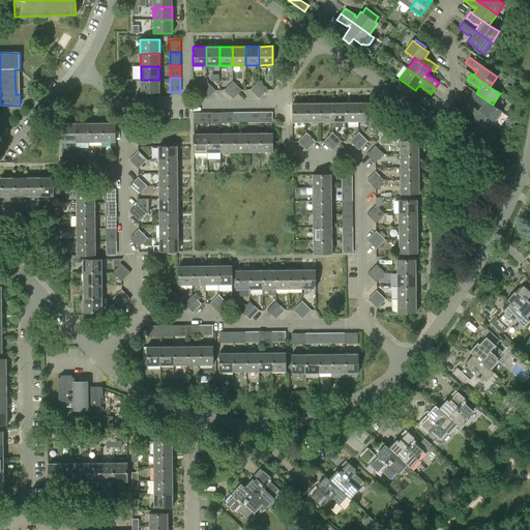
[(159,93),(159,80),(141,80),(141,93),(159,93)]
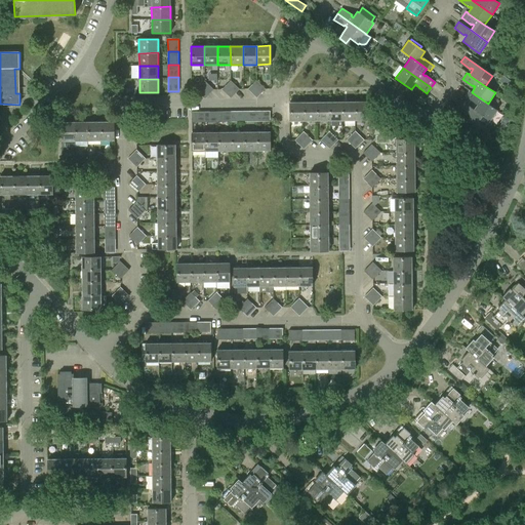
[(231,80),(227,85),(235,93),(239,89),(231,80)]
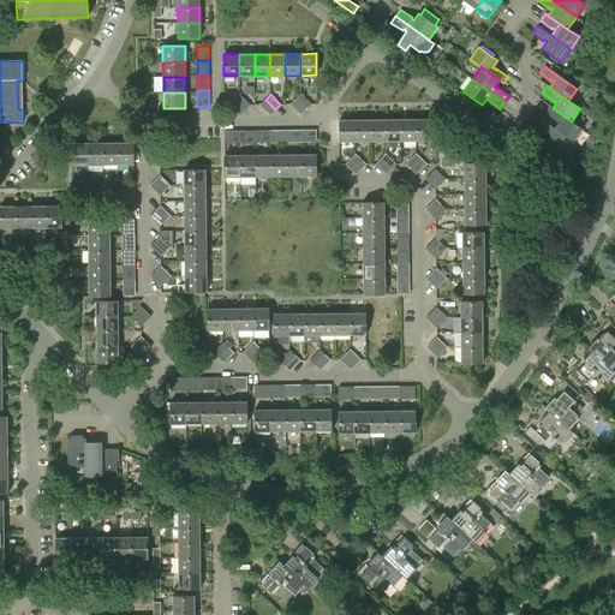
[(300,94),(296,99),(305,109),(310,103),(300,94)]
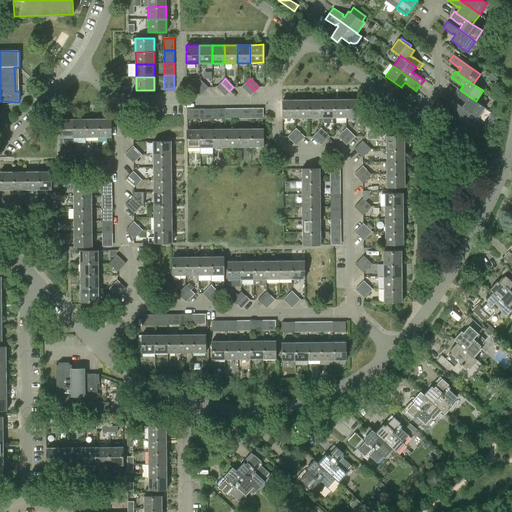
[(200,79),(195,83),(204,91),(208,87),(200,79)]
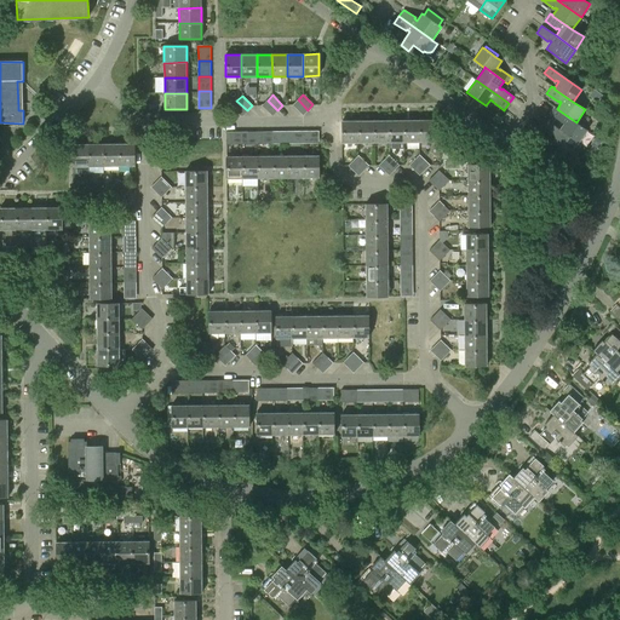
[(303,115),(308,110),(298,99),(292,104),(303,115)]
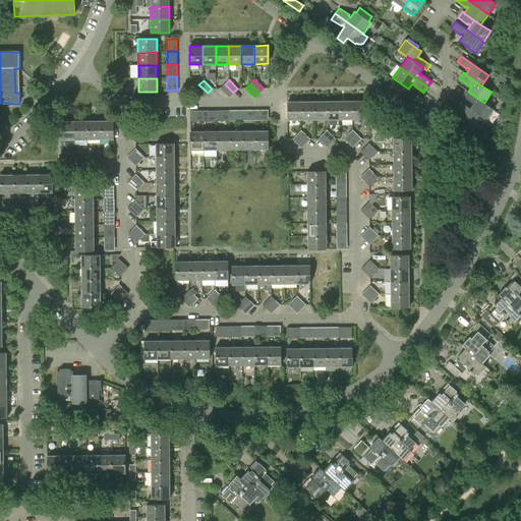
[(204,98),(208,93),(198,84),(194,89),(204,98)]
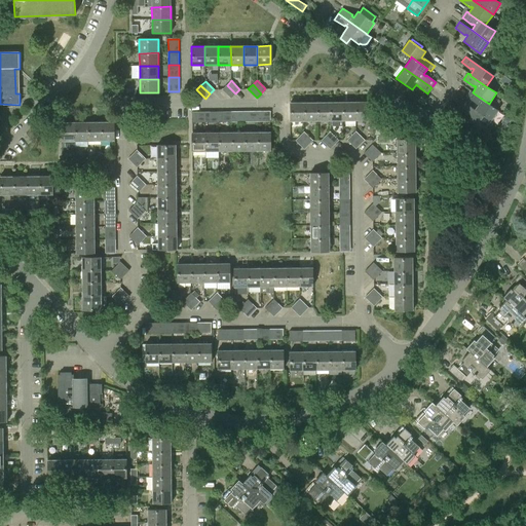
[(231,98),(235,94),(227,85),(222,89),(231,98)]
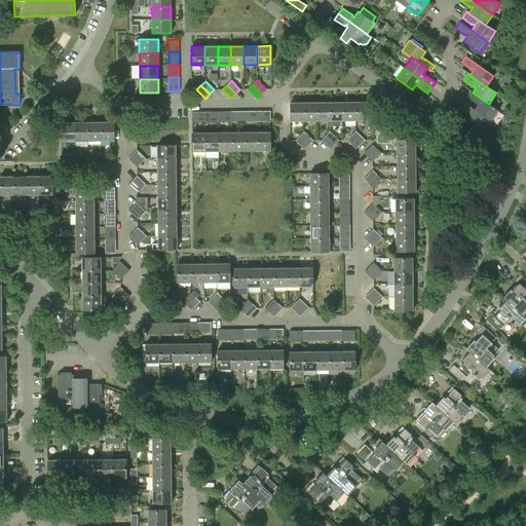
[(489,104),(473,92),(470,90),(465,97),(476,104),(477,102),(479,104),(475,109),(475,110),(490,121),(498,111),(489,104)]
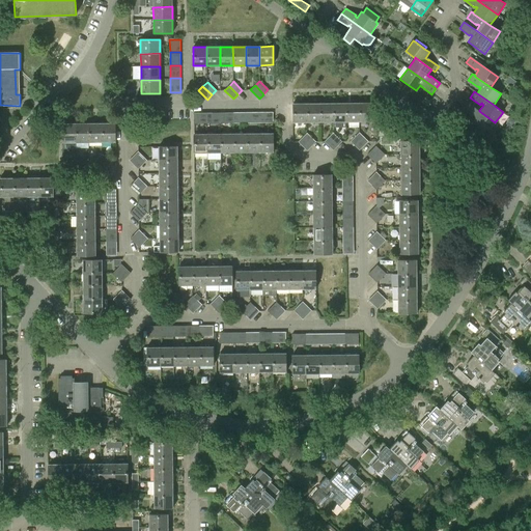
[(471,121),(487,134),(495,122),(479,111),(479,110),(467,102),(463,108),(472,115),(473,114),(475,116),(471,121)]
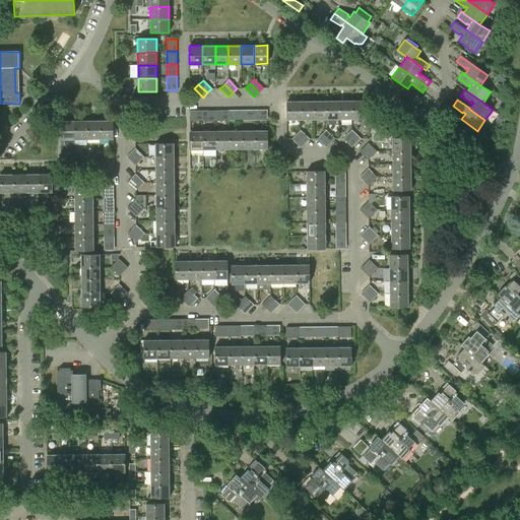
[(312,102),(313,120),(326,119),(326,101),(312,102)]
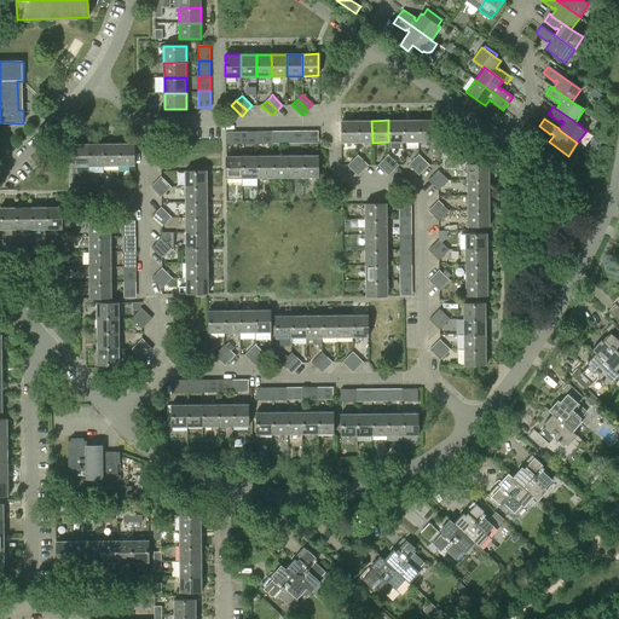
[(404,148),(404,142),(404,120),(388,120),(388,142),(388,148),(404,148)]
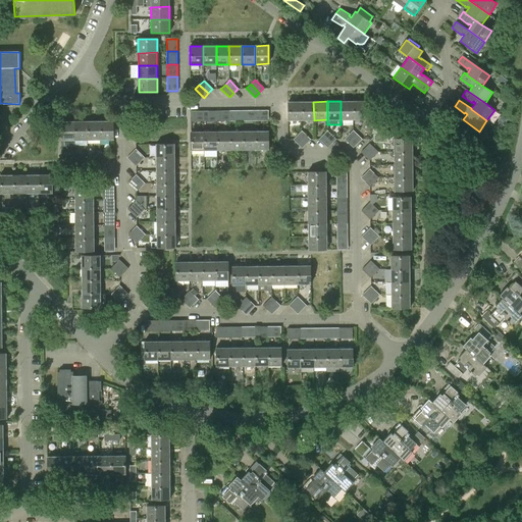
[(341,101),(341,119),(353,119),(353,101),(341,101)]
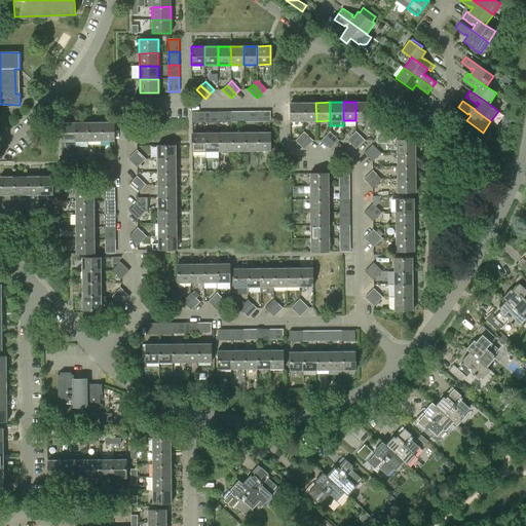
[(369,102),(355,102),(355,120),(369,120),(369,102)]
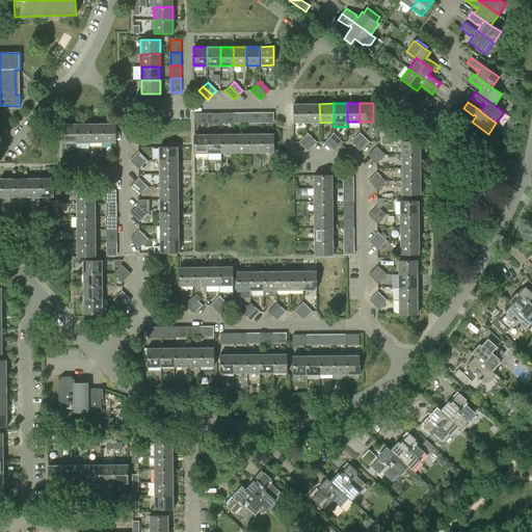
[(294,123),(308,123),(308,104),(293,104),(294,123)]
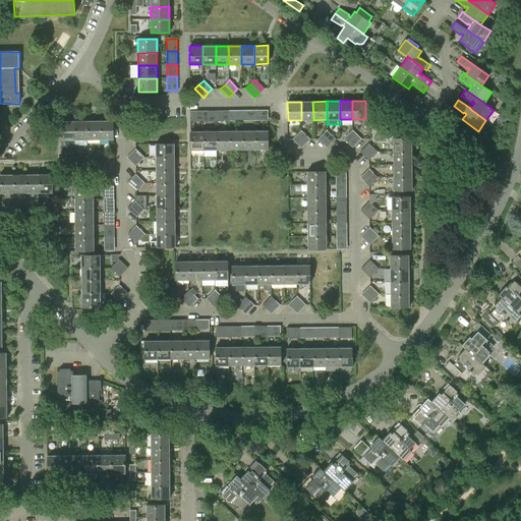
[(313,120),(312,102),(301,102),(301,120),(313,120)]
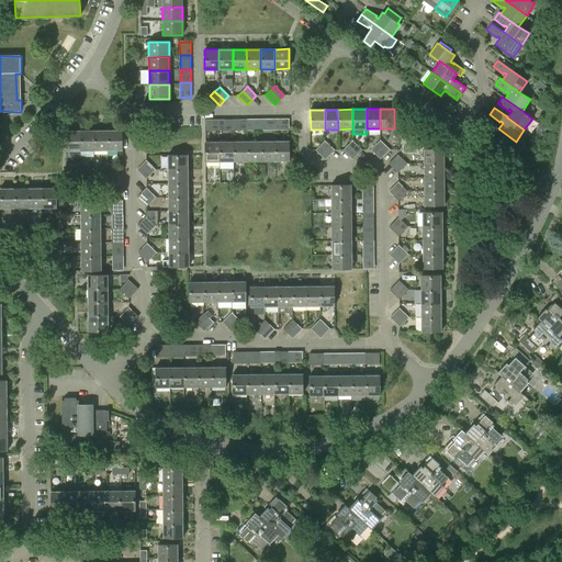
[(218,131),(232,131),(232,119),(218,120),(218,131)]
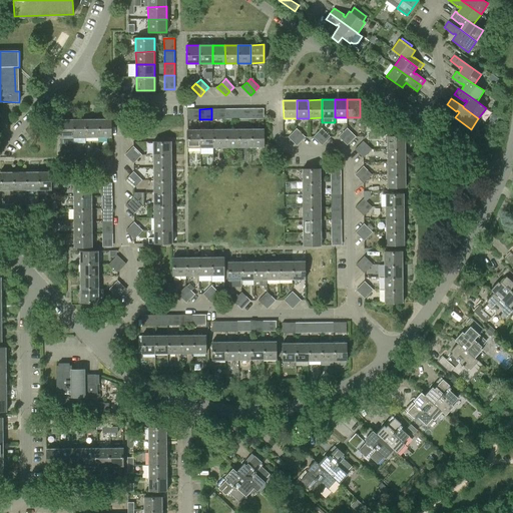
[(211,119),(224,118),(224,108),(211,108),(211,119)]
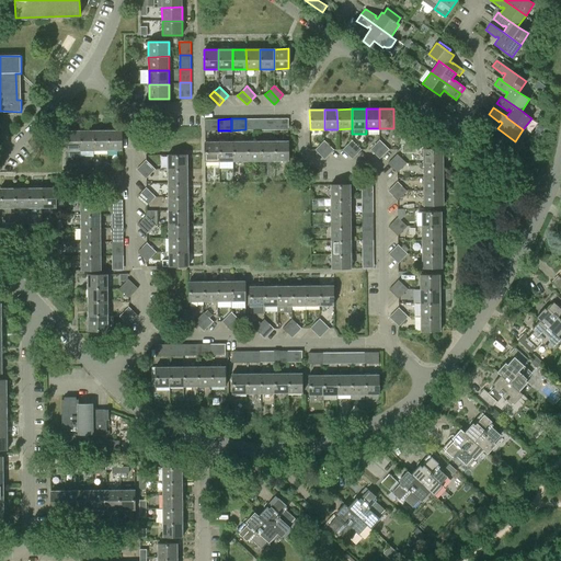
[(245,129),(259,129),(259,118),(245,118),(245,129)]
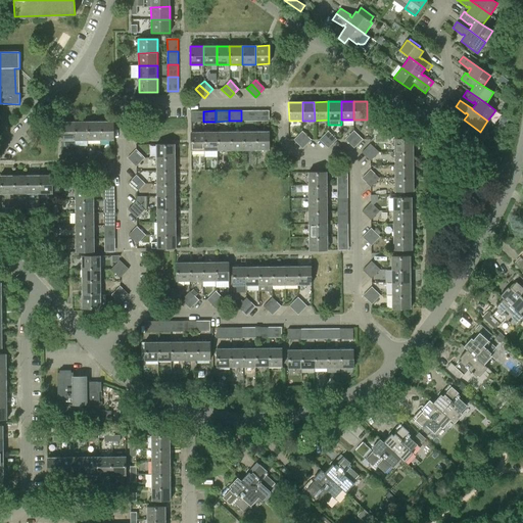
[(241,121),(254,121),(254,110),(241,110),(241,121)]
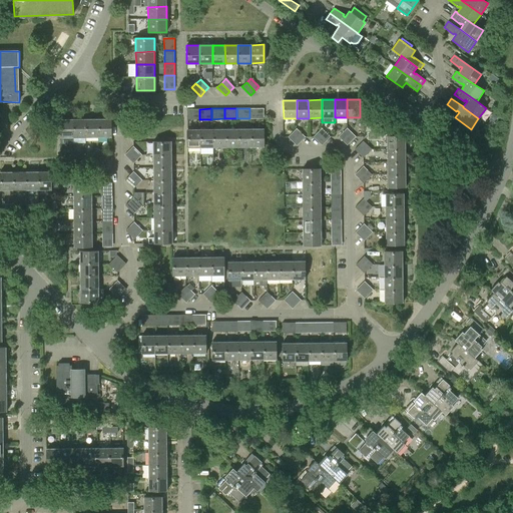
[(265,108),(249,108),(249,118),(265,118),(265,114),(265,108)]
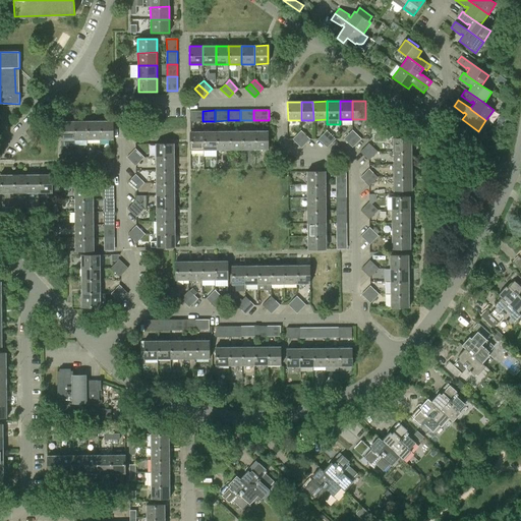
[(190,121),(203,121),(203,111),(190,111),(190,121)]
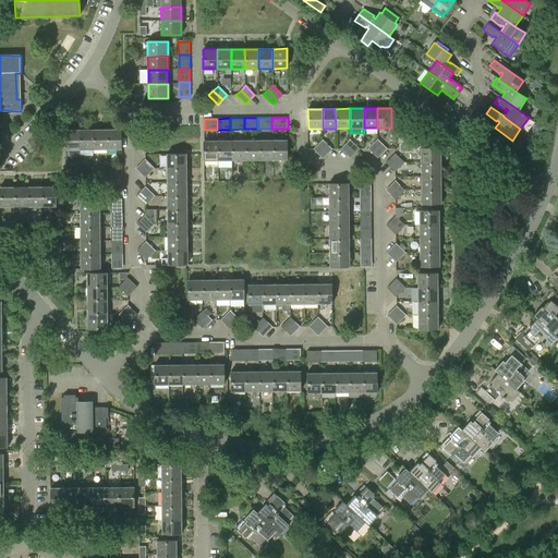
[(121,130),(107,131),(107,149),(121,149),(121,130)]
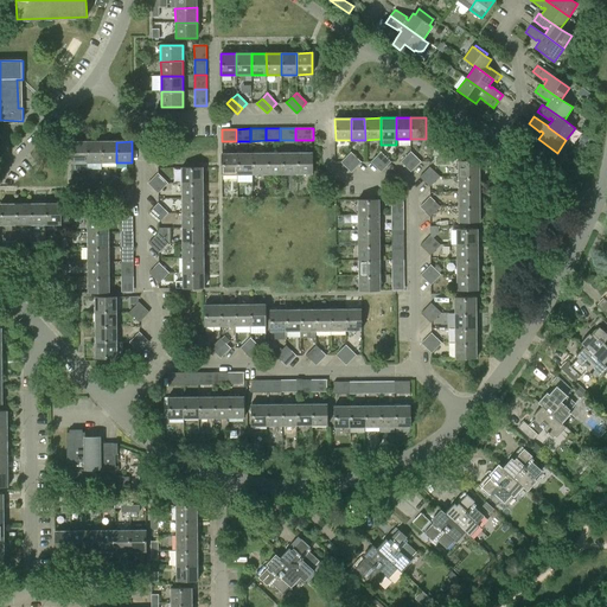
[(71,164),(87,164),(87,142),(70,142),(71,164)]
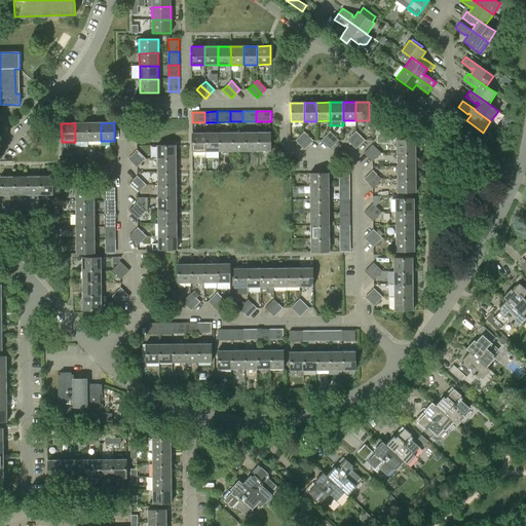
[(75,123),(75,142),(88,142),(87,123),(75,123)]
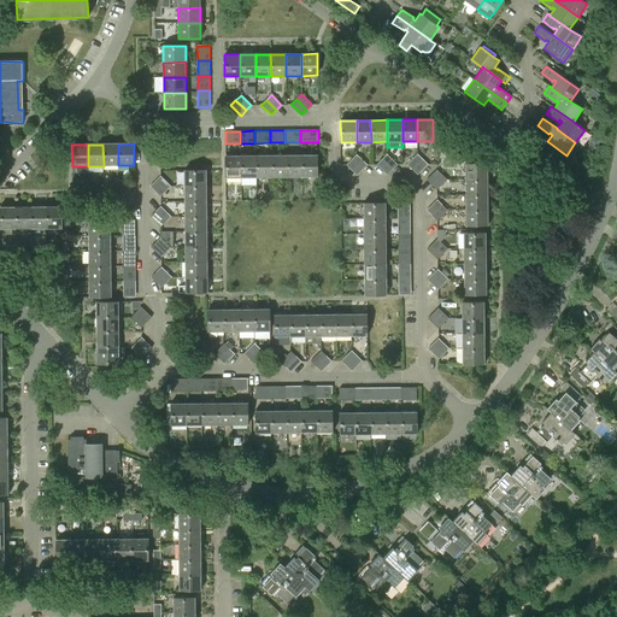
[(103,145),(104,166),(118,165),(118,145),(103,145)]
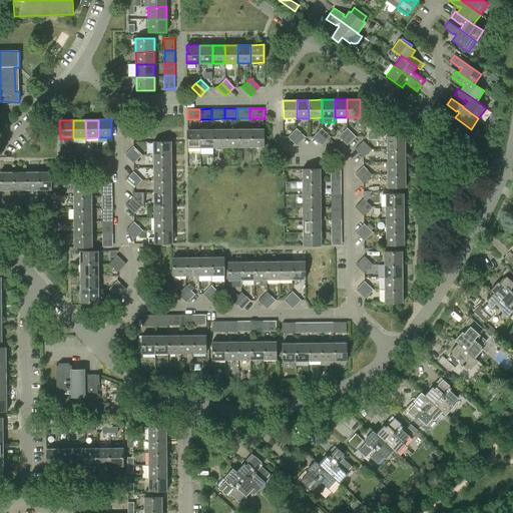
[(238,129),(238,147),(251,147),(251,128),(238,129)]
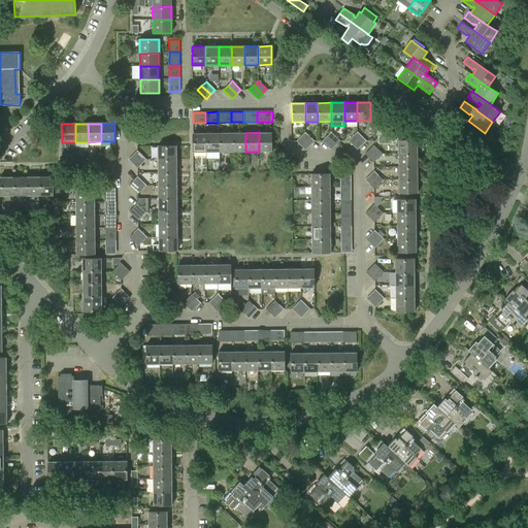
[(272,132),(259,132),(259,152),(272,151),(272,132)]
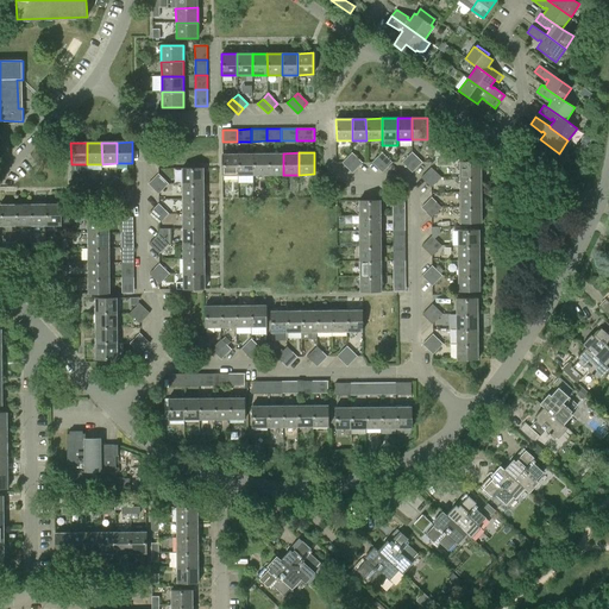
[(352,152),(347,157),(357,168),(363,162),(352,152)]
